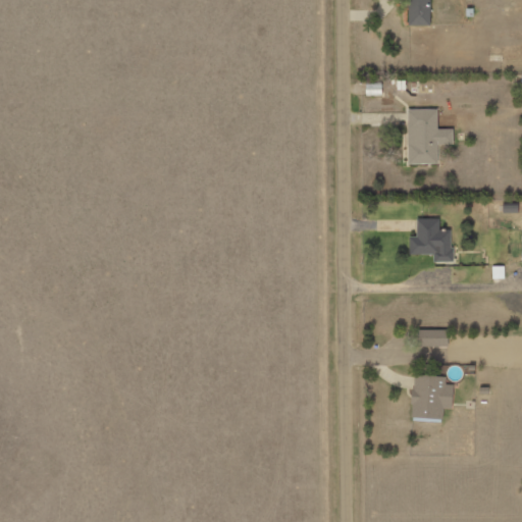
[(430,25),(430,0),(408,0),(408,24),(430,25)]
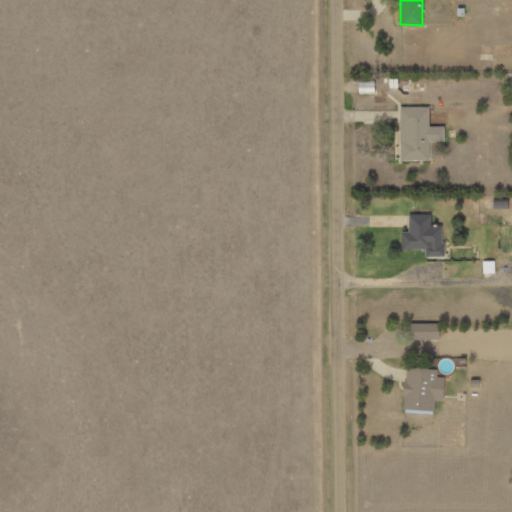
[(446,126),(431,127),(430,107),(401,108),(402,161),(431,161),(431,142),(446,142),(446,126)]
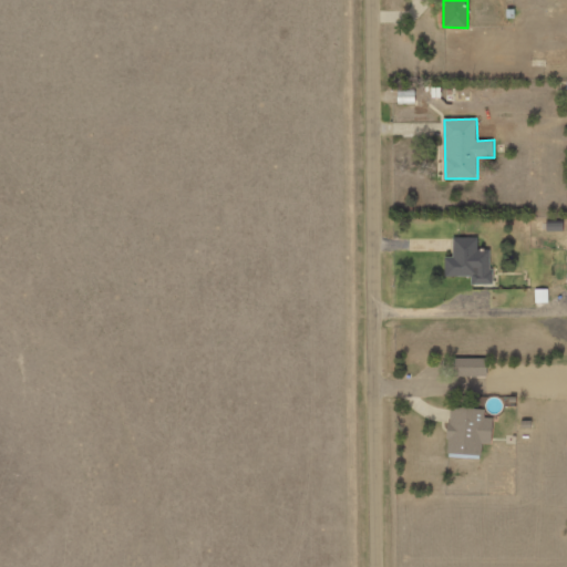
[(445,276),(472,277),(472,285),(492,285),(492,250),(478,249),(478,238),(454,237),(454,257),(446,257),(445,276)]
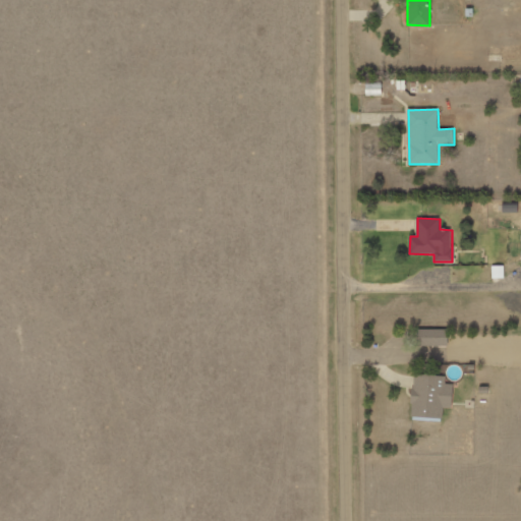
[(504,279),(504,266),(493,266),(493,279),(504,279)]
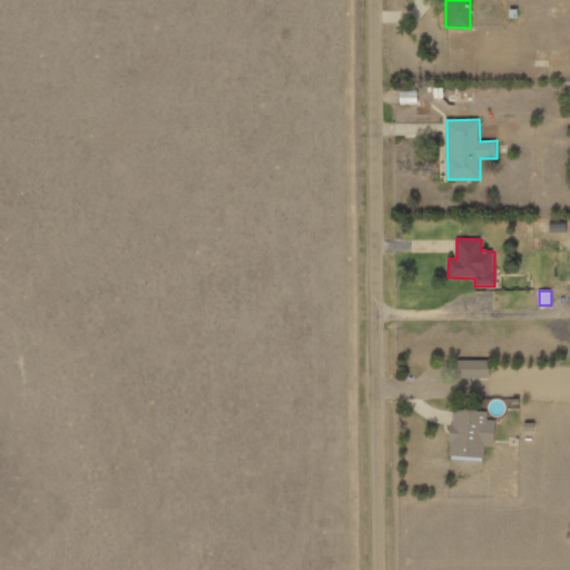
[(491,361),(458,360),(458,377),(490,379),(491,361)]
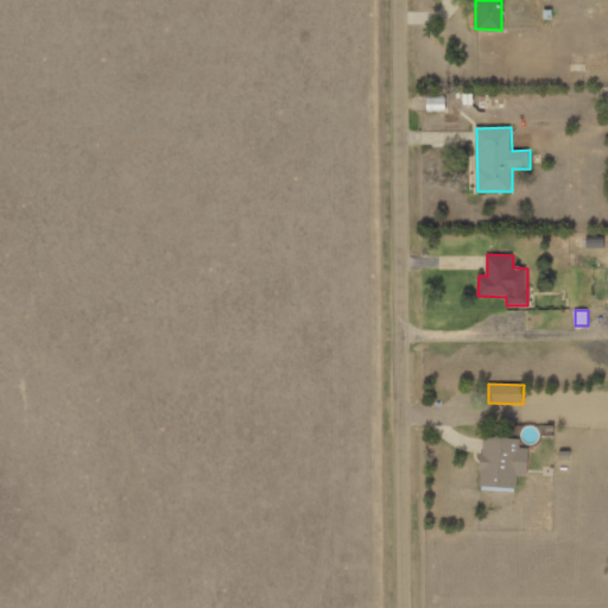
[(521,438),(483,437),(481,486),(517,488),(518,474),(527,475),(529,449),(520,448),(521,438)]
